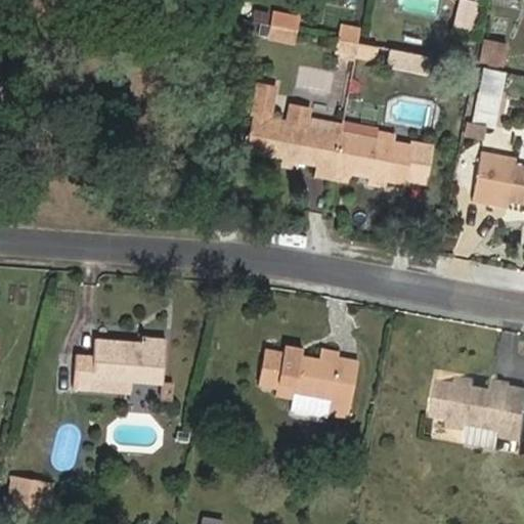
[(276,6),(269,35),(297,42),(304,13),(276,6)]
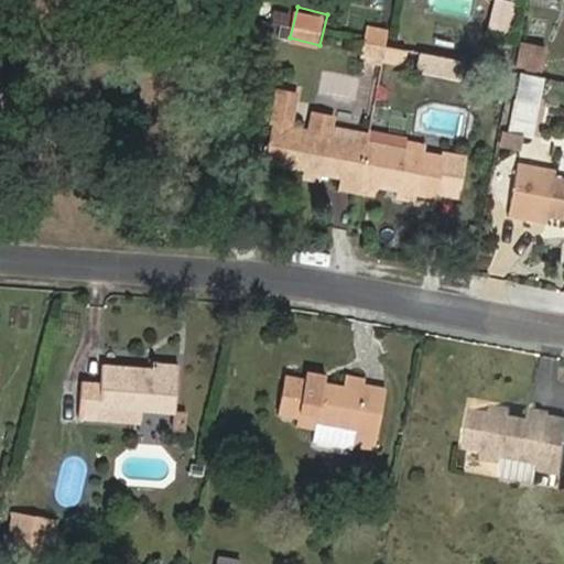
[(390,30),(369,26),(366,42),(387,45),(390,30)]
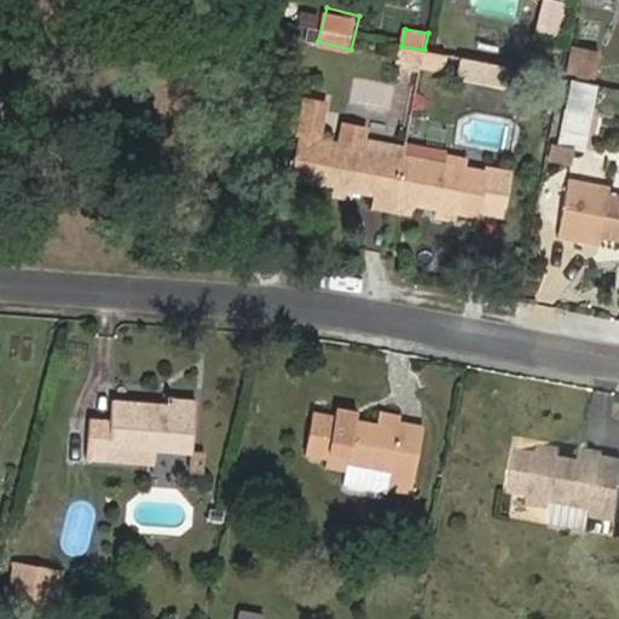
[(401,46),(398,61),(421,65),(424,50),(401,46)]
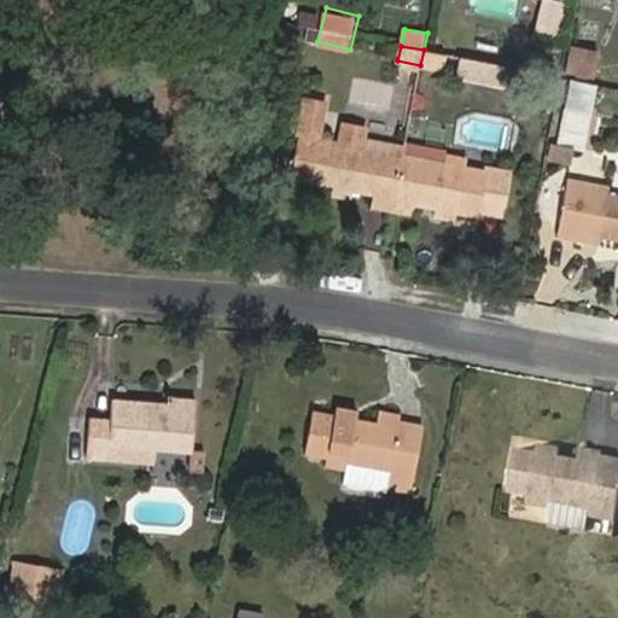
[(601,53),(572,47),(569,71),(596,76),(601,53)]
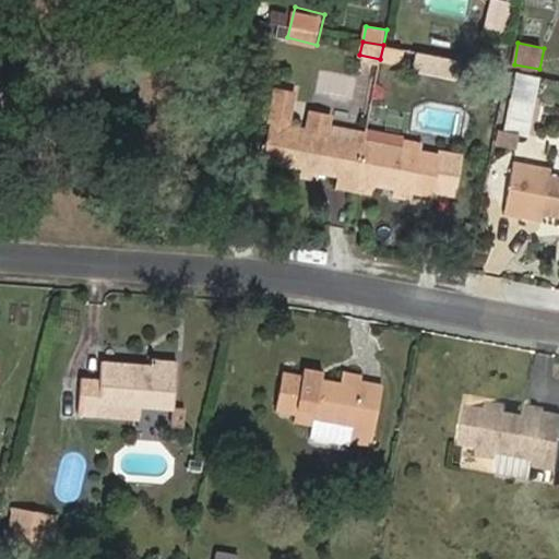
[(380,59),(402,63),(404,49),(383,45),(380,59)]
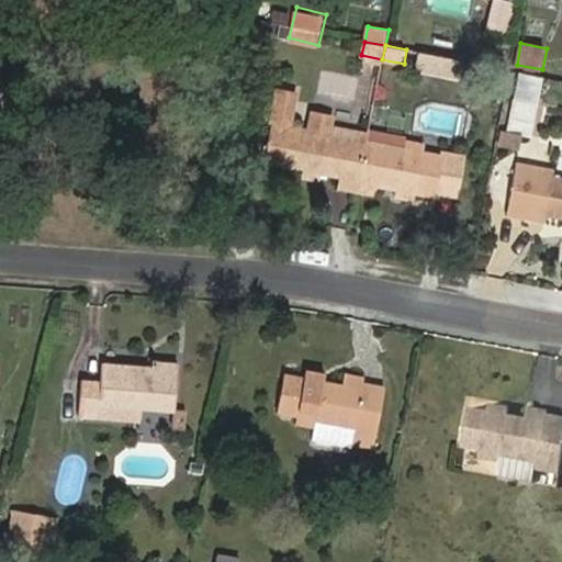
[(422,68),(458,74),(460,59),(423,53),(422,68)]
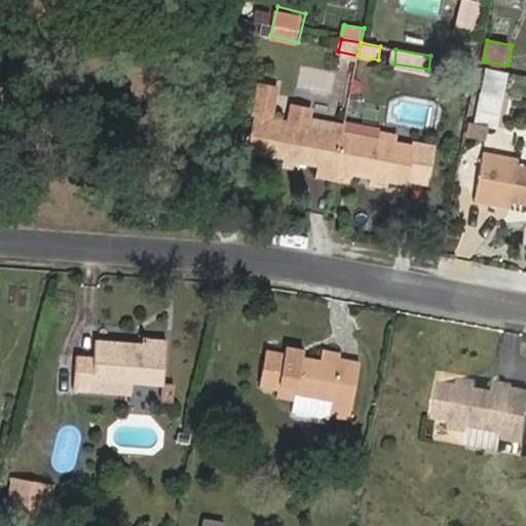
[(494,135),(504,79),(484,75),(475,130),(494,135)]
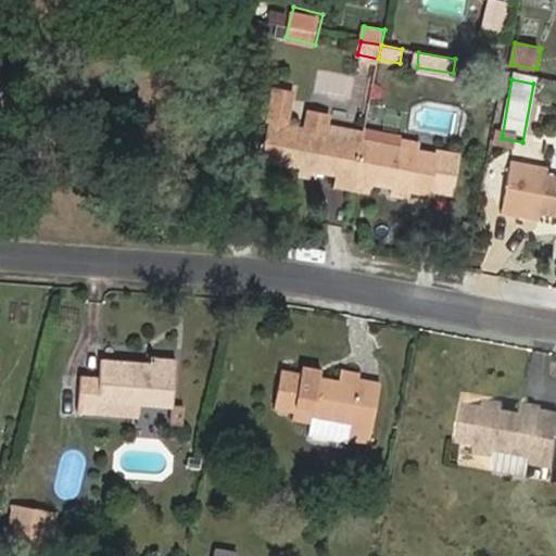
[(336,175),(333,187),(354,190),(364,137),(365,130),(308,118),(306,127),(285,124),(277,164),(299,168),(298,177),(317,180),(318,173),(336,175)]
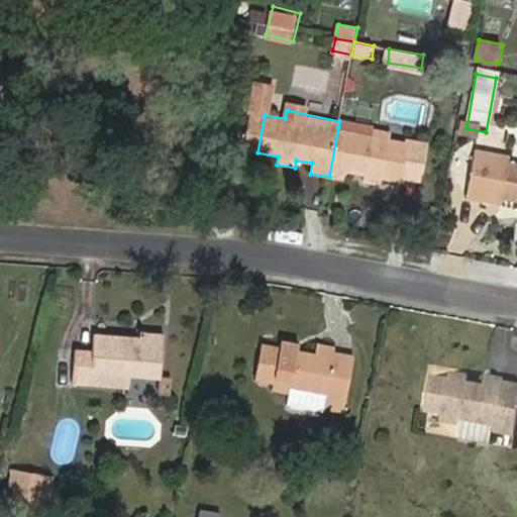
[(405,161),(425,164),(429,143),(391,137),(392,132),(374,129),(373,134),(338,127),(329,177),(347,181),(348,171),(366,173),(365,181),(382,184),(383,177),(402,181),(402,178),(405,161)]
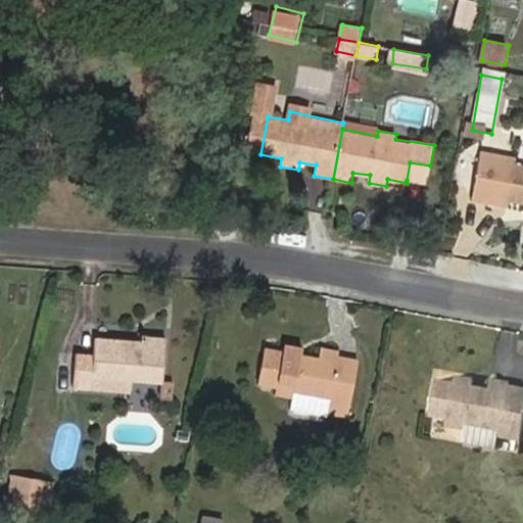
[(522,163),(488,158),(481,196),(522,203),(522,163)]
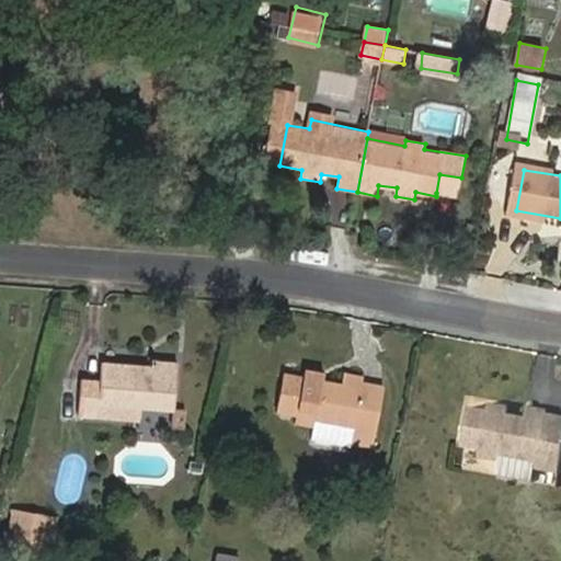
[(436,193),(458,197),(461,178),(439,174),(436,193)]
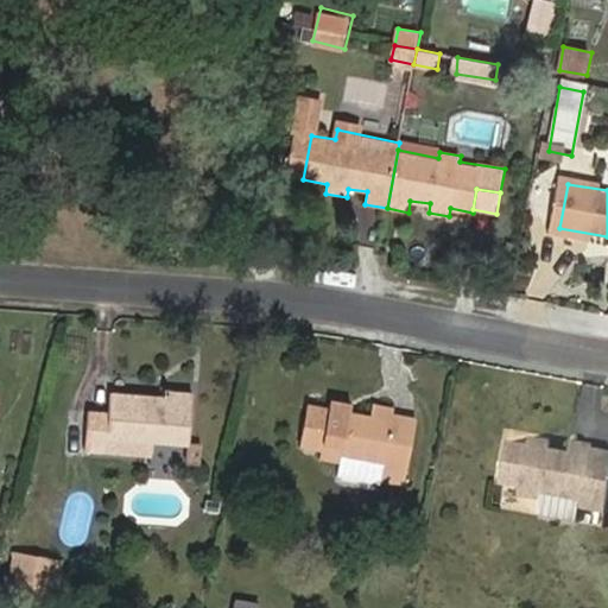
[(163,390),(163,397),(107,393),(107,411),(87,411),(84,453),(106,454),(107,442),(188,445),(191,392),(163,390)]
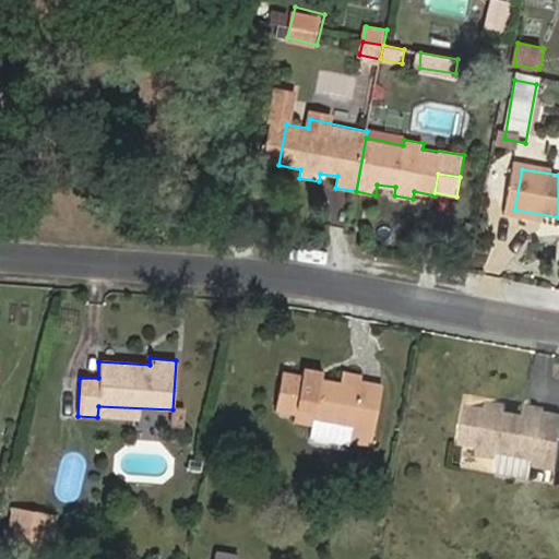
[(275,412),(295,415),(293,424),(311,427),(312,418),(332,423),(349,426),(349,432),(372,437),(381,383),(360,380),(361,375),(342,371),(341,382),(321,379),(322,370),(304,367),(301,375),(283,371),(275,412)]
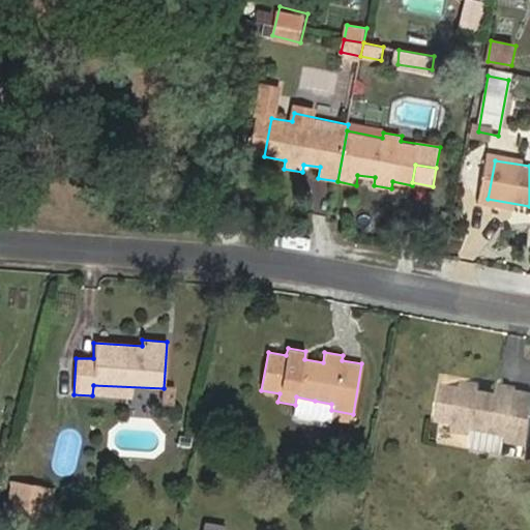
[(462,387),(443,384),(436,423),(453,427),(452,433),(470,437),(471,430),(507,436),(505,443),(527,448),(529,432),(529,392),(516,390),(517,386),(498,383),(497,393),(480,390),(481,383),(463,380),(462,387)]
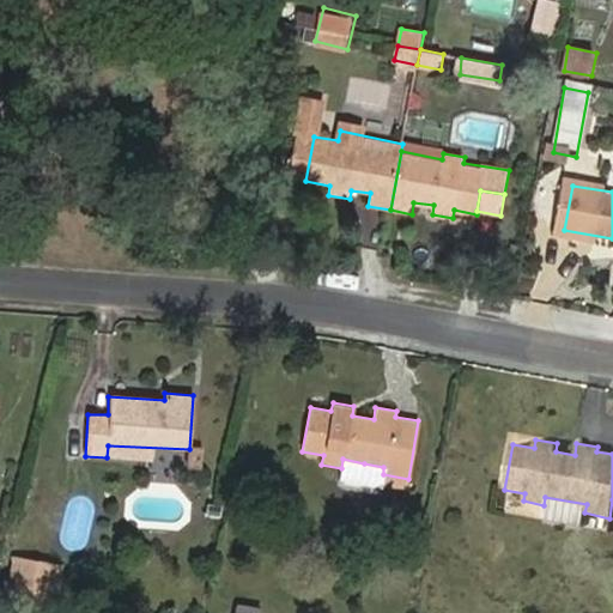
[(340,479),(360,483),(364,463),(343,459),(341,468),(340,479)]
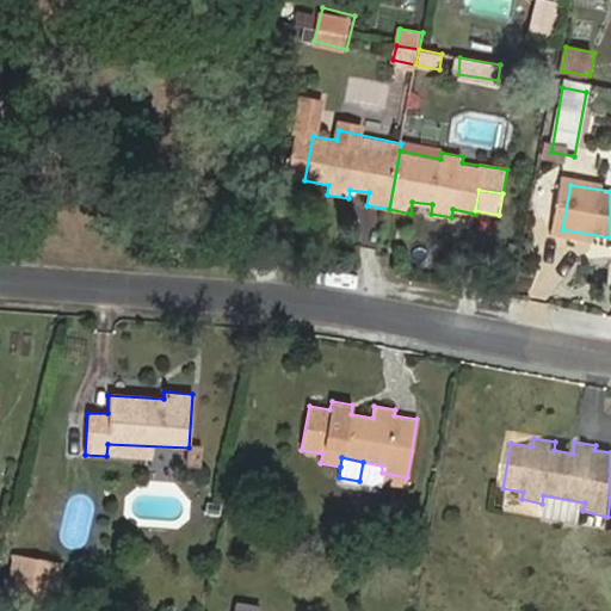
[(380,483),(405,488),(407,477),(382,473),(380,483)]
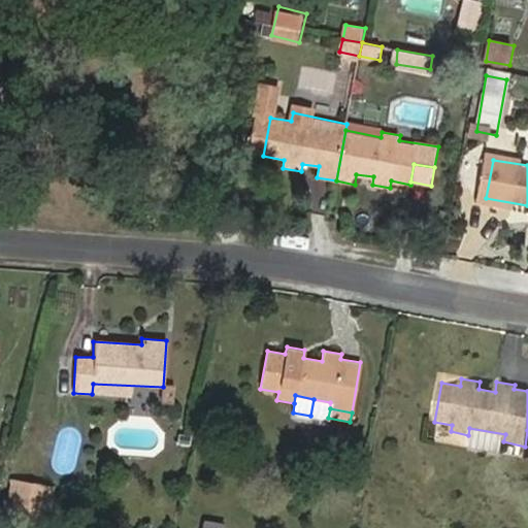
[(468,435),(503,441),(505,434),(469,428),(468,435)]
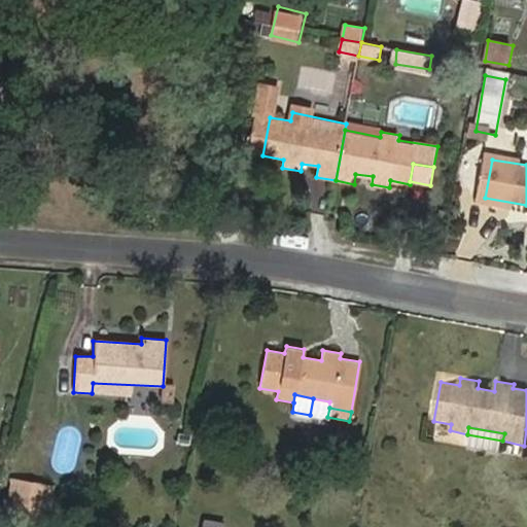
[(19,481),(11,480),(6,505),(13,506),(19,481)]
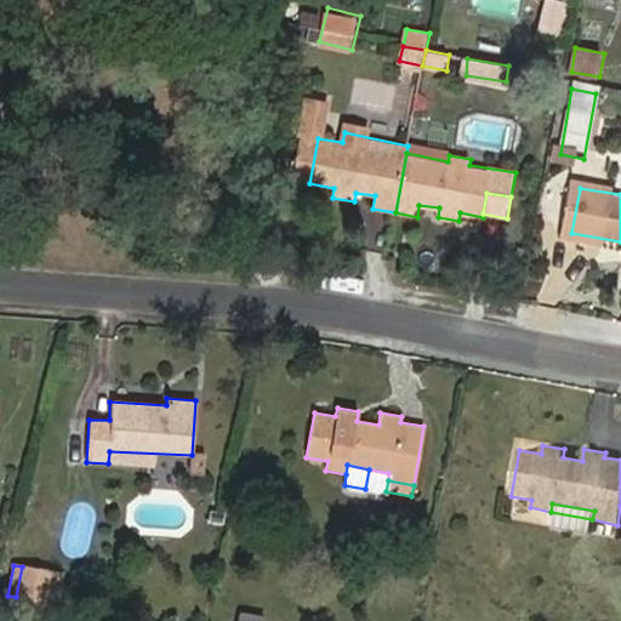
[(53,605),(60,574),(22,567),(16,597),(53,605)]
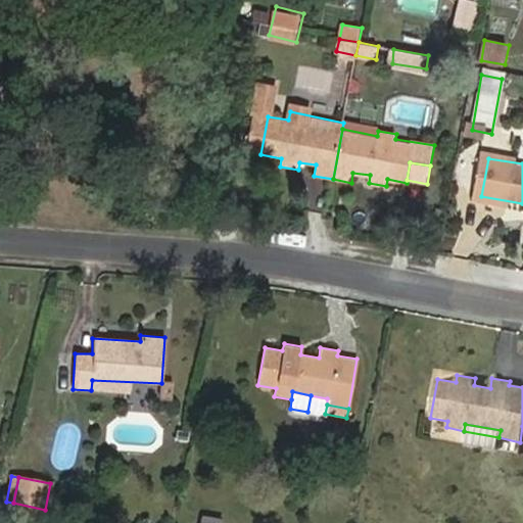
[(45,510),(13,503),(6,502),(4,512),(43,519),(45,510)]
